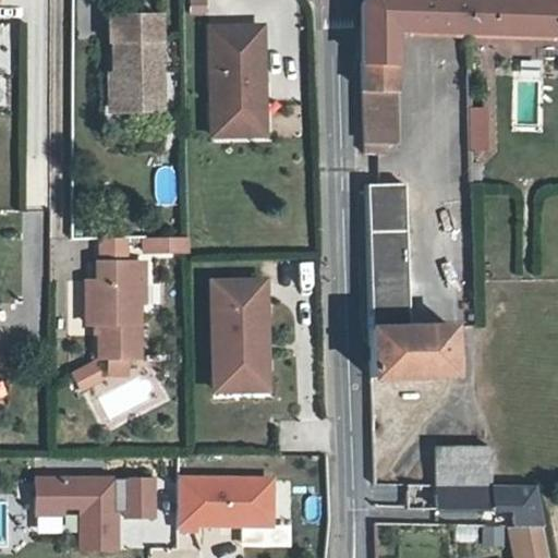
[(367,144),(399,144),(397,32),(553,35),(554,0),(366,0),(363,3),(364,74),(367,144)]
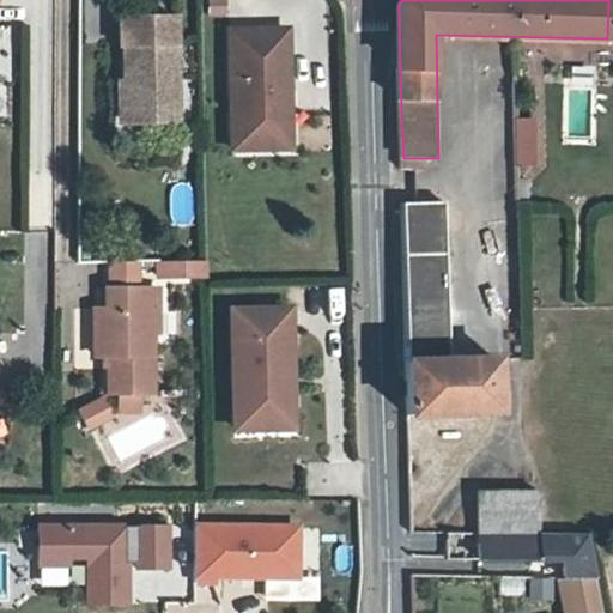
[(125,37),(126,114),(176,116),(175,10),(122,10),(122,37),(125,37)]
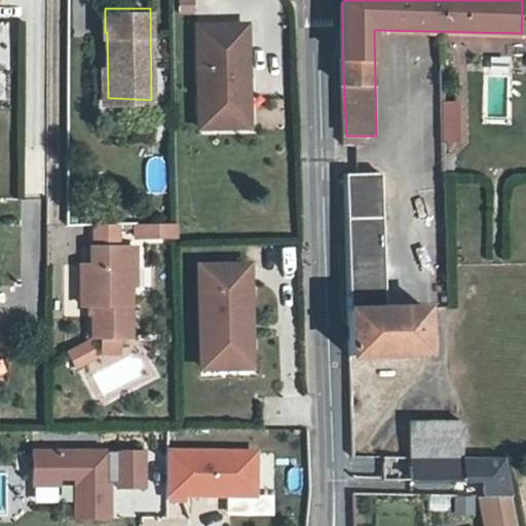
[(250,26),(199,27),(201,119),(237,119),(242,113),(242,78),(251,78),(250,26)]
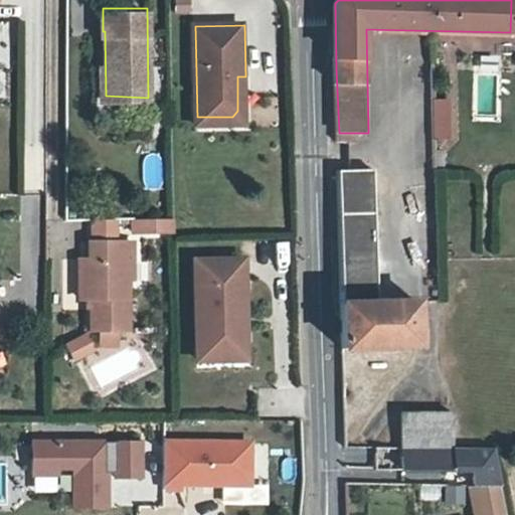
[(245,76),(237,76),(237,111),(232,117),(197,117),(197,126),(246,125),(245,76)]
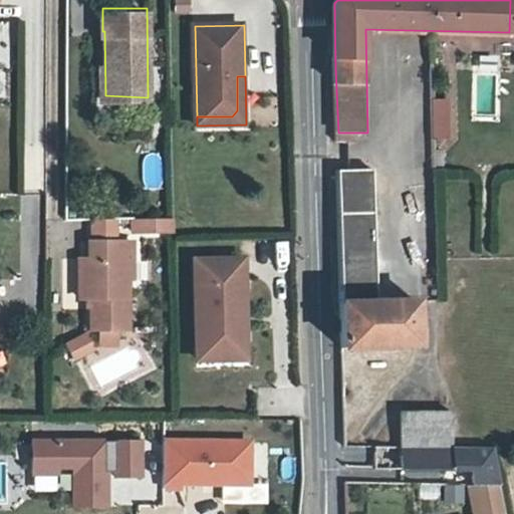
[(450,99),(434,100),(435,136),(451,136),(450,99)]
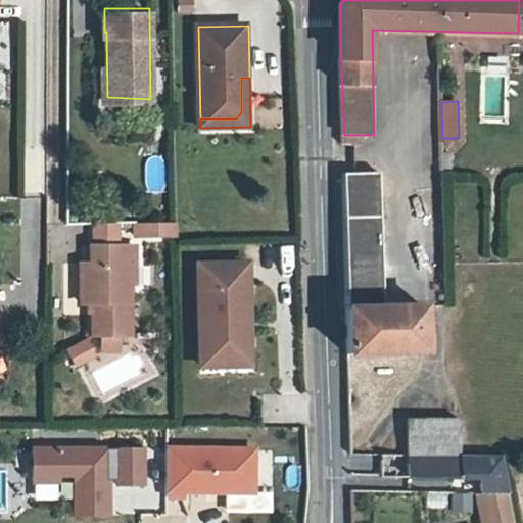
[(172,106),(161,106),(161,123),(172,124),(172,106)]
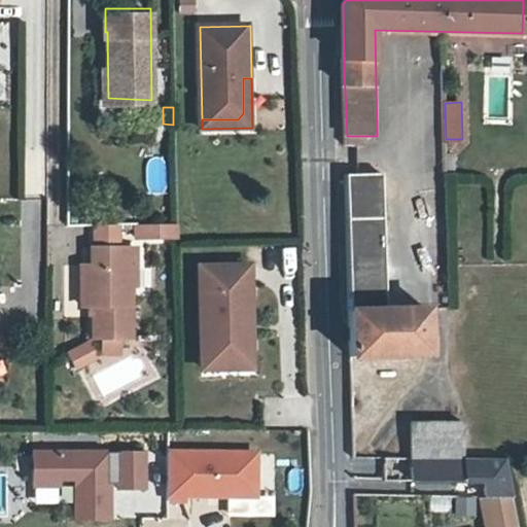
[(353,358),(430,354),(428,307),(387,309),(382,175),(348,176),(353,358)]
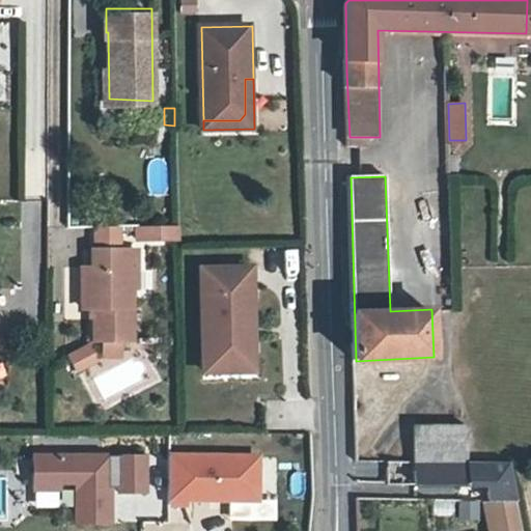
[(98,220),(98,246),(117,246),(117,221),(98,220)]
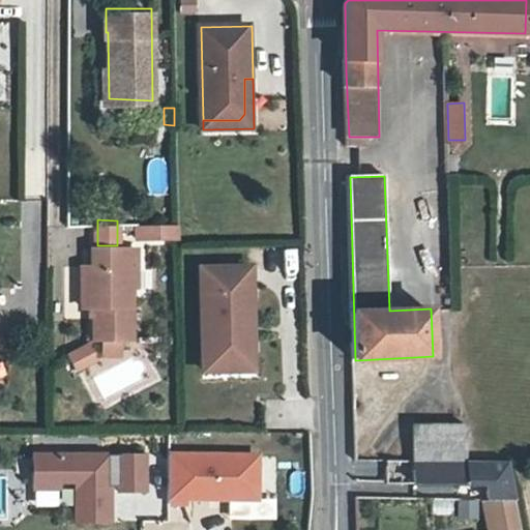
[(177,222),(136,221),(135,234),(176,235),(177,222)]
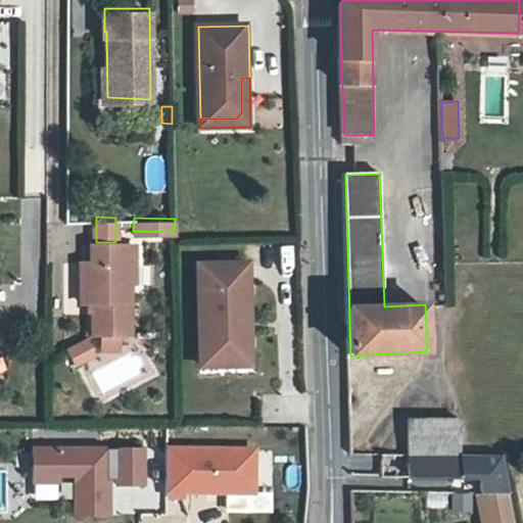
[(81,297),(91,298),(91,329),(100,329),(116,330),(129,330),(130,260),(135,260),(135,242),(115,242),(96,242),(91,242),(92,258),(82,258),(81,297)]
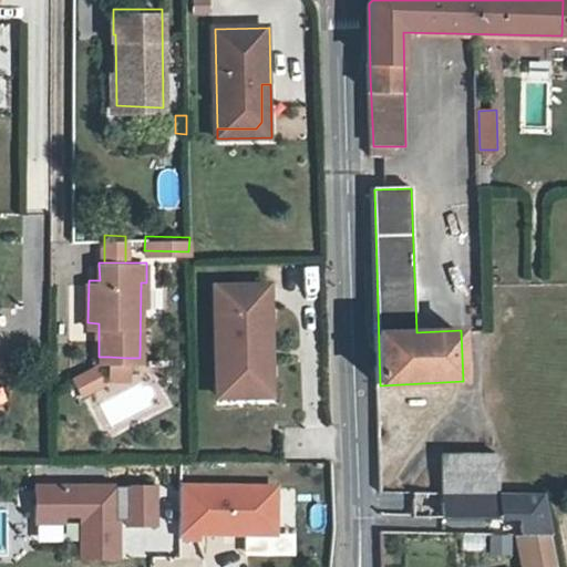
[(264,264),(212,265),(214,363),(253,363),(257,357),(257,319),(265,319),(264,264)]
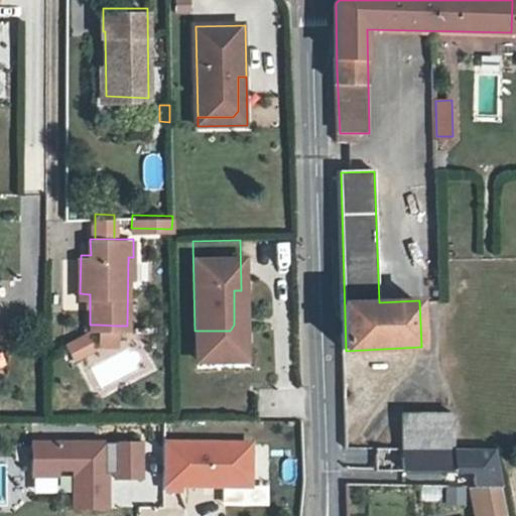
[(230,331),(195,331),(195,340),(242,339),(241,290),(234,290),(234,325),(230,331)]
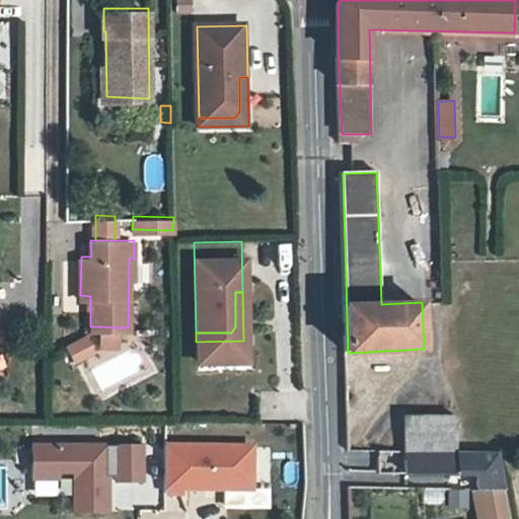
[(116,327),(99,326),(99,341),(116,341),(116,327)]
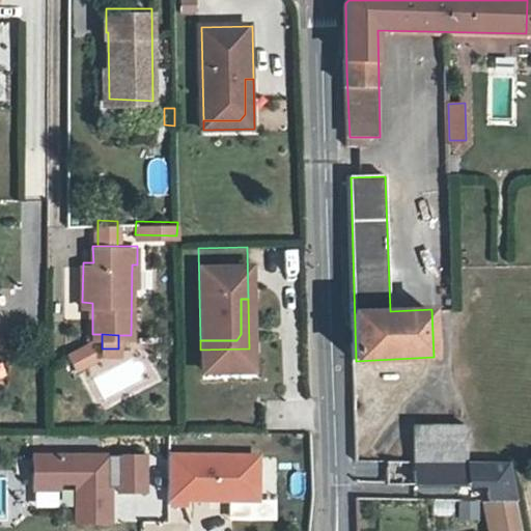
[(94,355),(86,340),(66,351),(74,365),(94,355)]
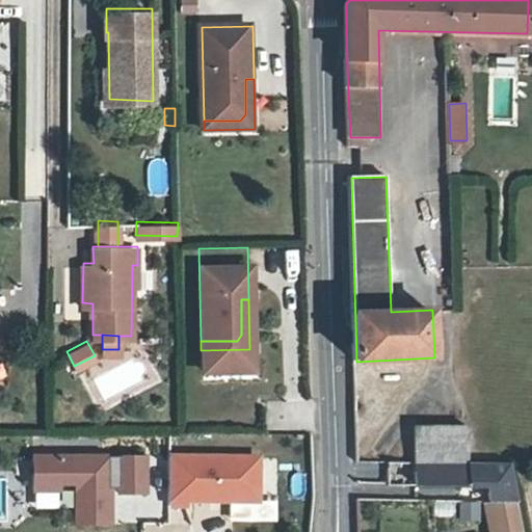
[(416,464),(457,466),(456,426),(417,426),(416,464)]
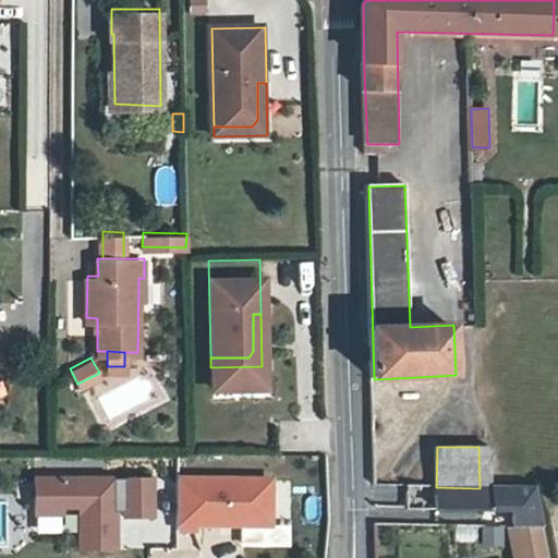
[(480,488),(492,488),(492,448),(478,447),(480,488)]
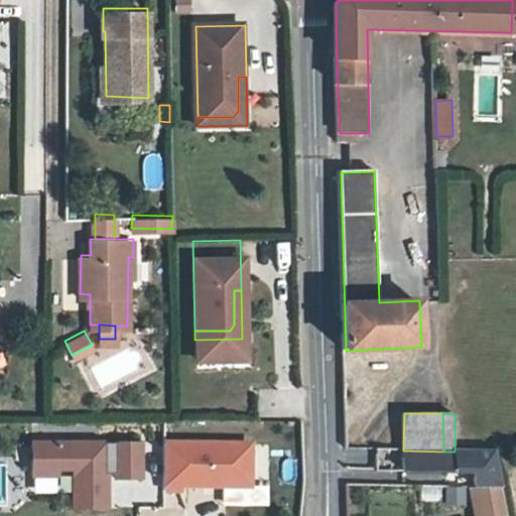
[(106,442),(34,441),(34,476),(60,476),(60,472),(73,472),(73,508),(109,508),(109,476),(106,476),(106,442)]
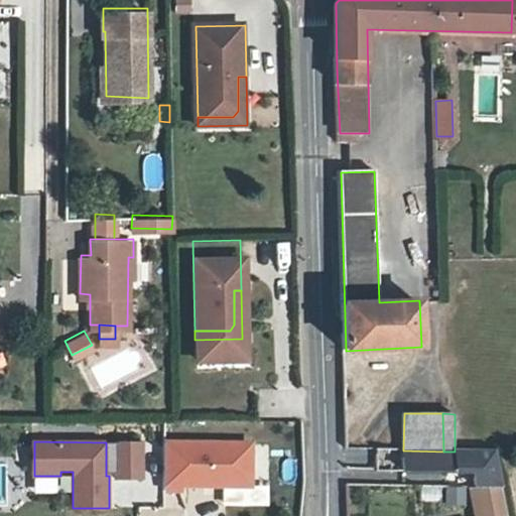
[(117,442),(118,479),(143,478),(143,442),(117,442)]
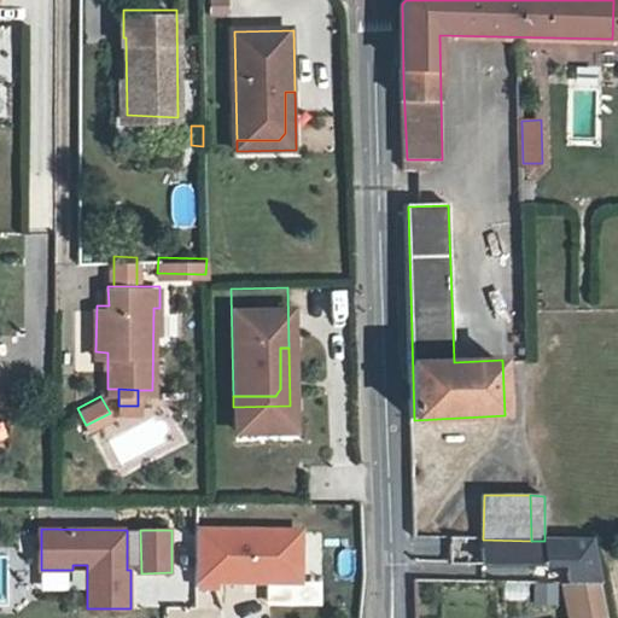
[(299,530),(197,530),(197,584),(298,586),(299,530)]
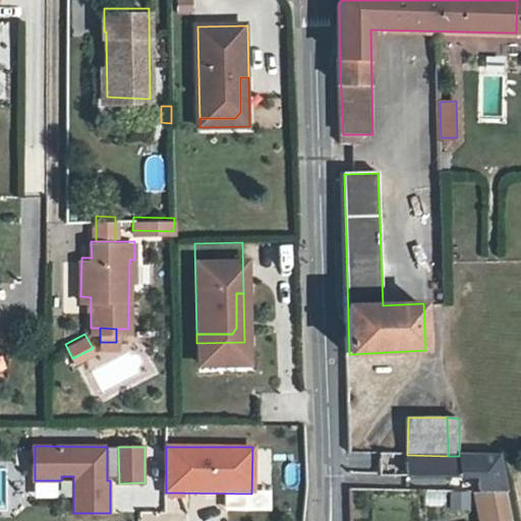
[(479,478),(480,489),(508,488),(502,454),(461,454),(461,478),(479,478)]
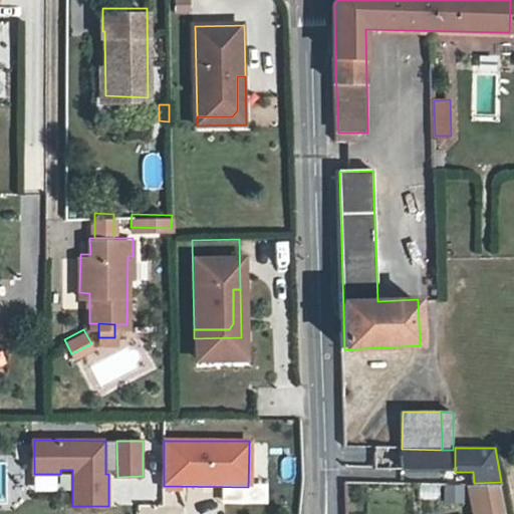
[(453,450),(442,450),(402,449),(402,470),(452,470),(453,450)]
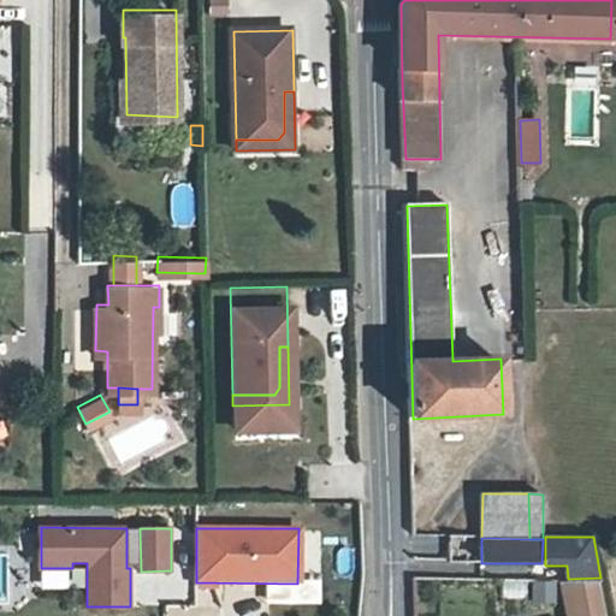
[(562,585),(568,615),(605,615),(600,582),(562,585)]
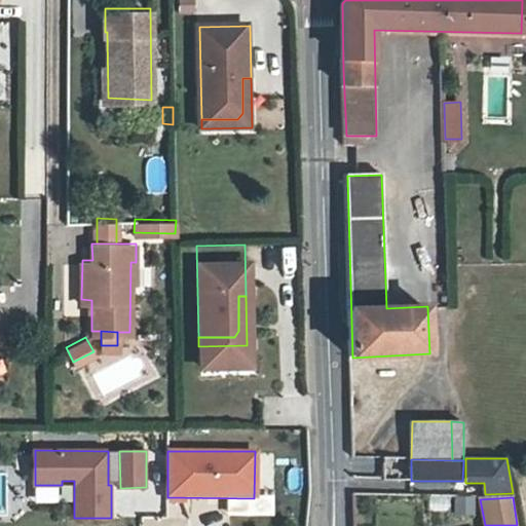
[(474,498),(456,498),(456,514),(474,514),(474,498)]
